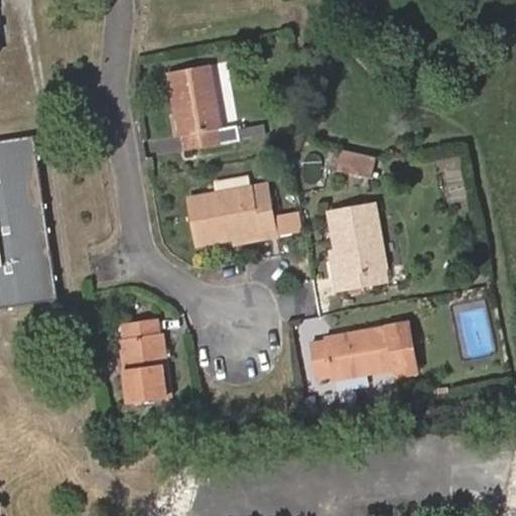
[(240,139),(238,125),(225,127),(212,66),(169,72),(179,134),(182,134),(185,148),(240,139)]
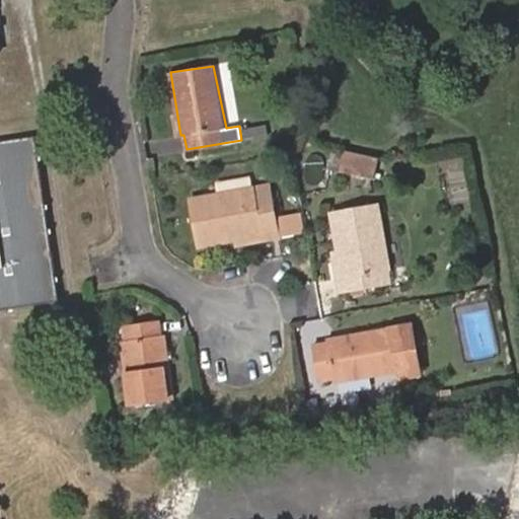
[(0,306),(58,300),(35,134),(0,138),(0,306)]
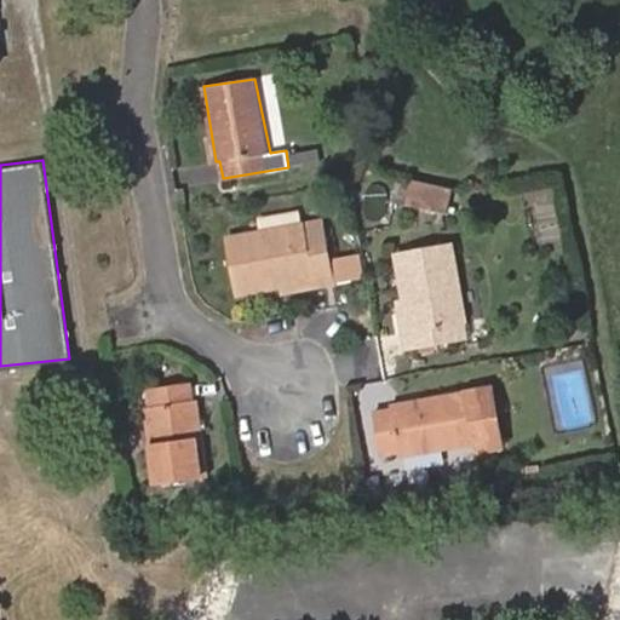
[(448,190),(423,183),(413,179),(411,185),(406,204),(441,213),(448,190)]
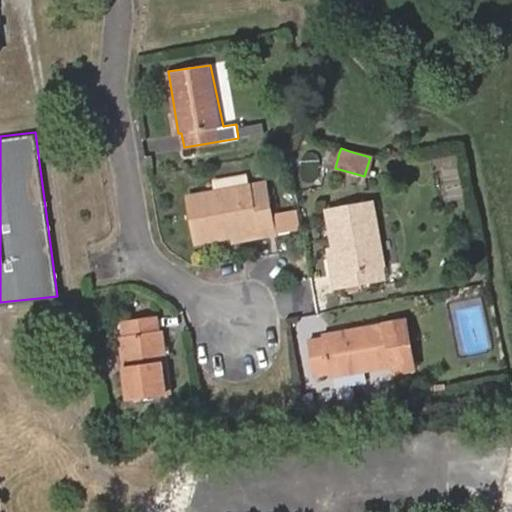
[(335,168),(339,153),(330,150),(325,165),(335,168)]
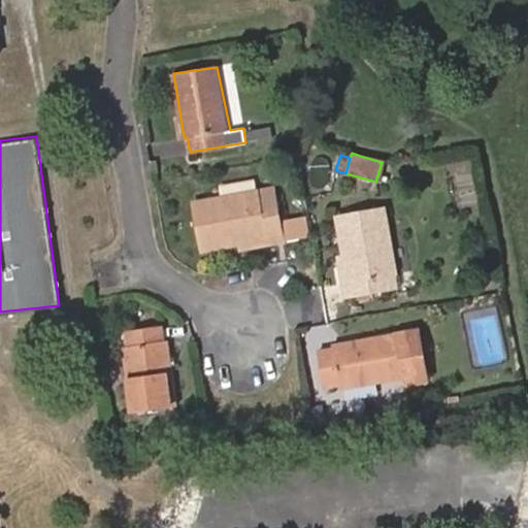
[(283,242),(272,187),(194,201),(204,251),(238,245),(239,250),(283,242)]
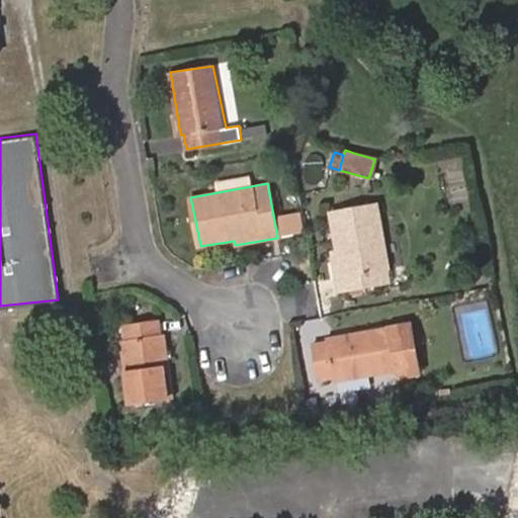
[(379,204),(329,213),(335,249),(330,250),(338,290),(391,281),(389,269),(392,268),(379,204)]
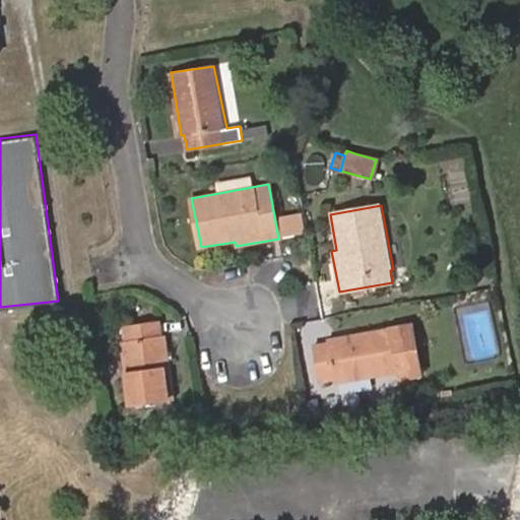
[(303,234),(300,214),(277,218),(280,238),(303,234)]
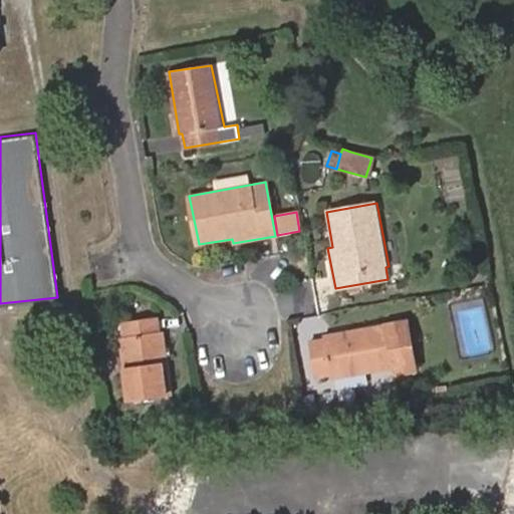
[(123,336),(118,337),(127,400),(172,395),(164,331),(160,332),(158,316),(121,322),(123,336)]
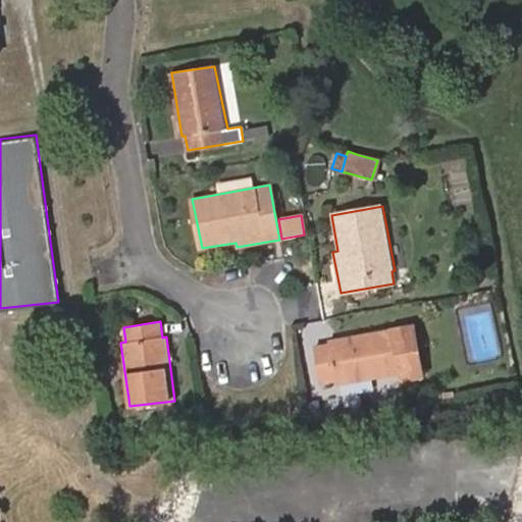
[(421,377),(412,324),(329,340),(330,343),(315,346),(321,382),(335,380),(337,384),(400,373),(402,381),(421,377)]
